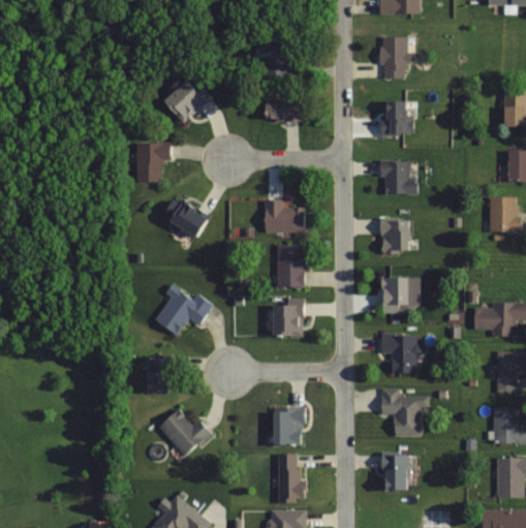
[(380,0),(380,12),(422,12),(421,0),(380,0)]
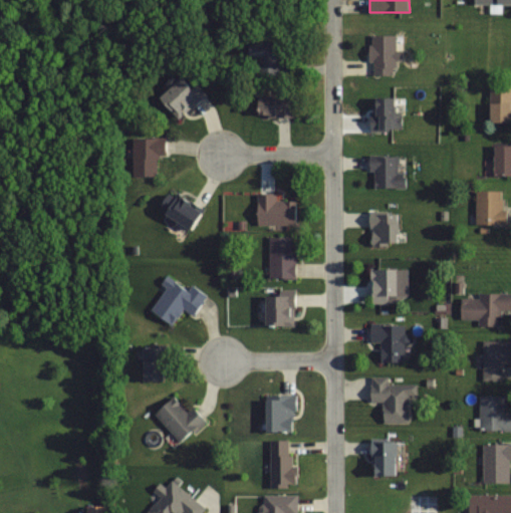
[(396,75),(396,61),(402,61),(402,35),(370,35),(369,74),(396,75)]
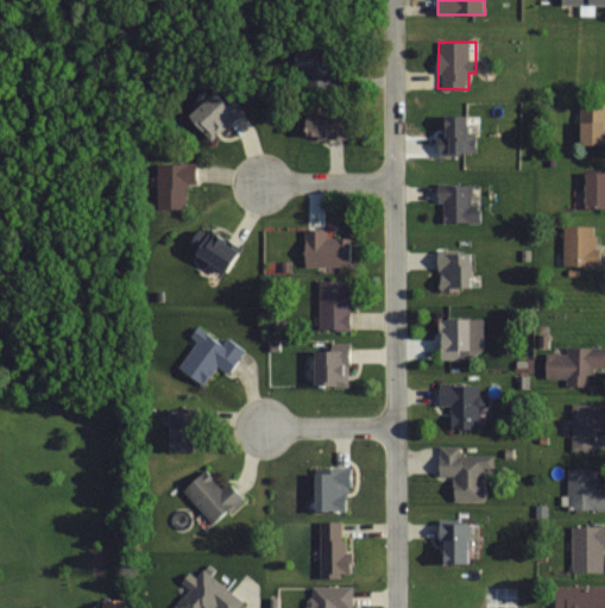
[(579,145),(604,145),(604,104),(579,104),(579,145)]
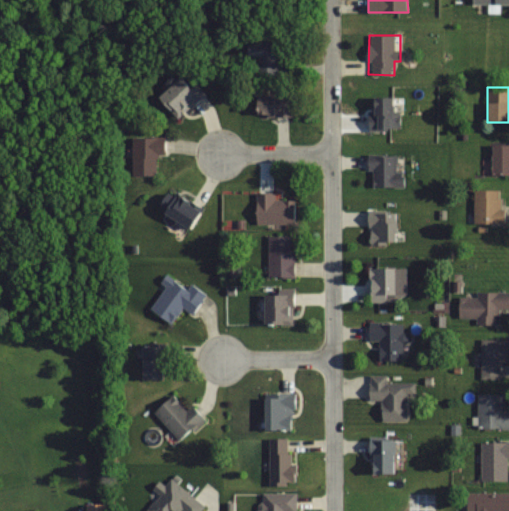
[(277,95),(254,95),(254,114),(277,114),(277,95)]
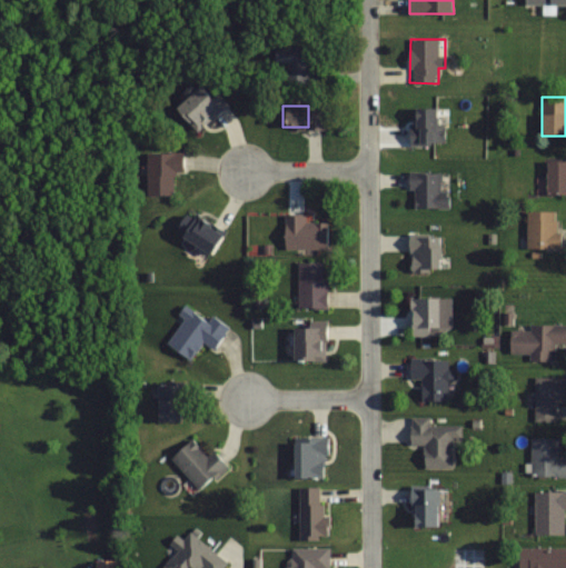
[(411,145),(438,145),(438,107),(411,107),(411,145)]
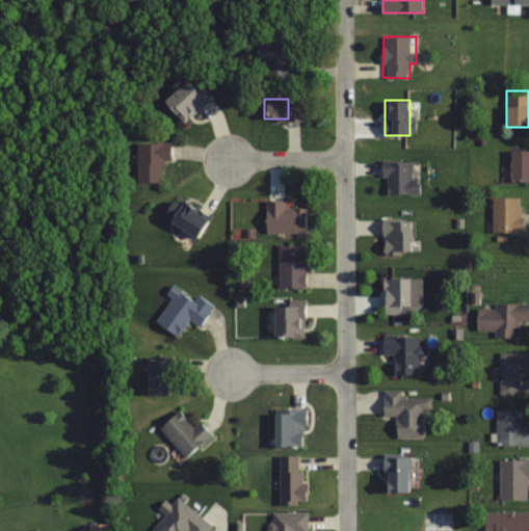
[(510,182),(528,181),(528,151),(510,151),(510,182)]
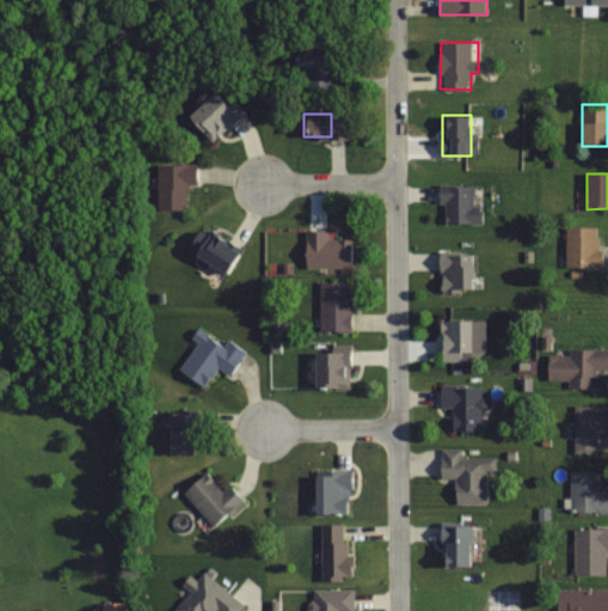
[(484,224),(484,205),(474,205),(474,185),(444,185),(444,224),(484,224)]
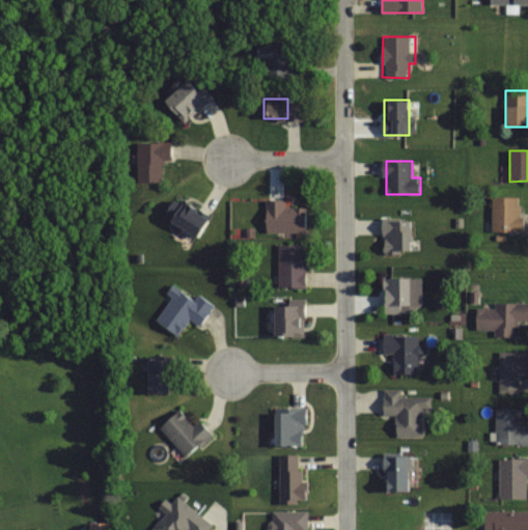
[(527,233),(527,197),(492,197),(492,233),(527,233)]
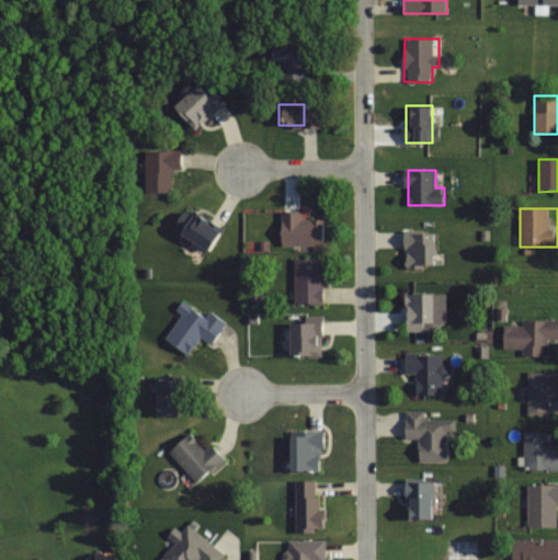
[(281,209),(281,246),(325,246),(325,218),(311,218),(311,209),(281,209)]
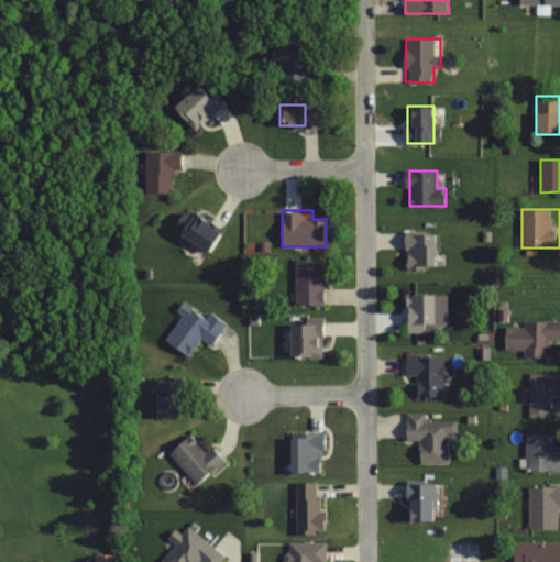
[(437,268),(437,232),(406,232),(406,268),(437,268)]
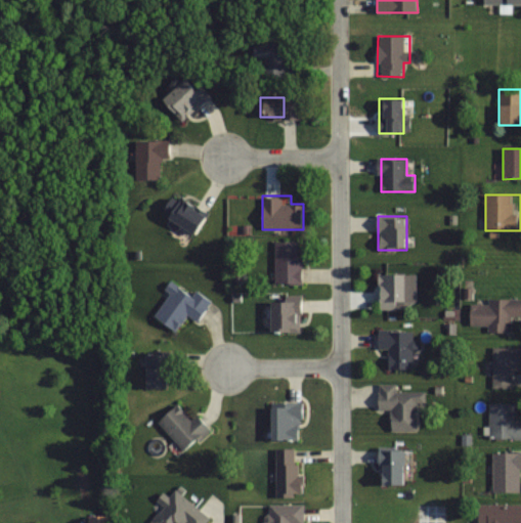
[(301,285),(301,242),(272,242),(272,285),(301,285)]
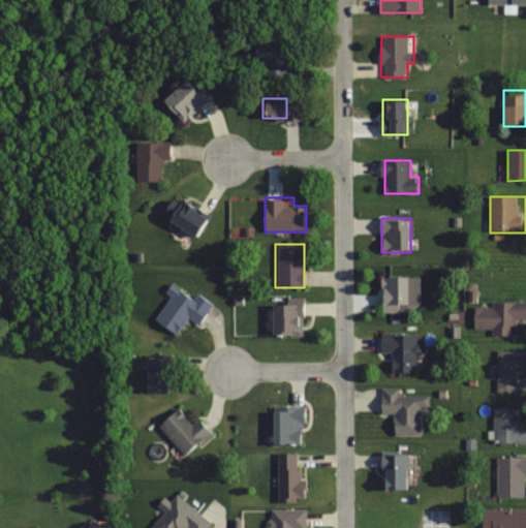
[(381,312),(411,312),(411,277),(381,277),(381,312)]
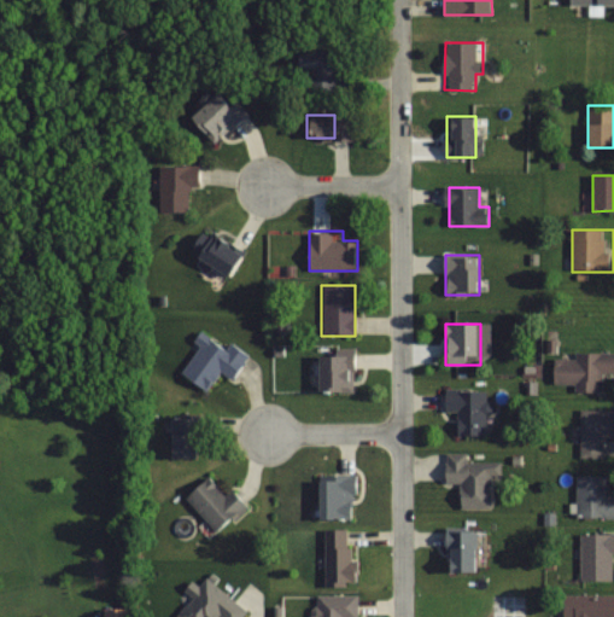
[(232,343),(228,350),(215,342),(189,382),(208,394),(220,373),(234,383),(252,355),(232,343)]
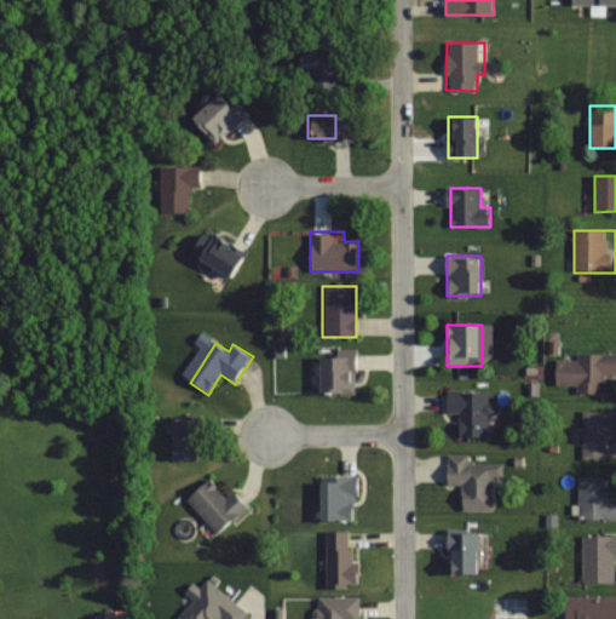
[(317,390),(361,390),(361,353),(317,353),(317,390)]
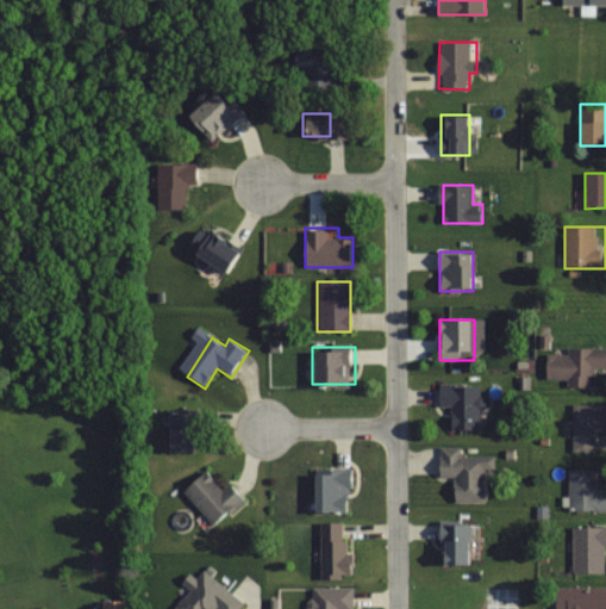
[(605,349),(547,349),(547,381),(568,381),(568,387),(593,389),(593,371),(605,371),(605,349)]
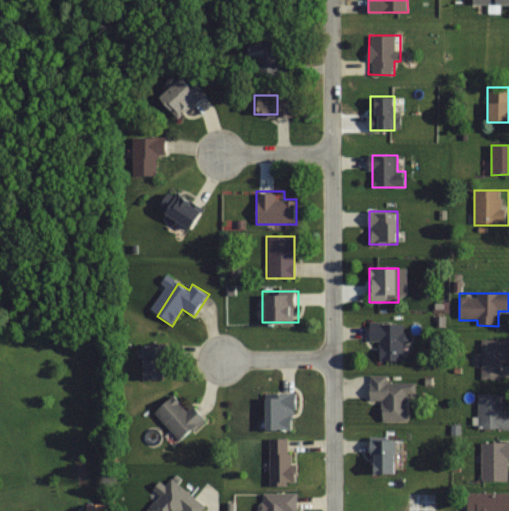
[(378,361),(407,362),(408,323),(369,323),(369,343),(379,343),(378,361)]
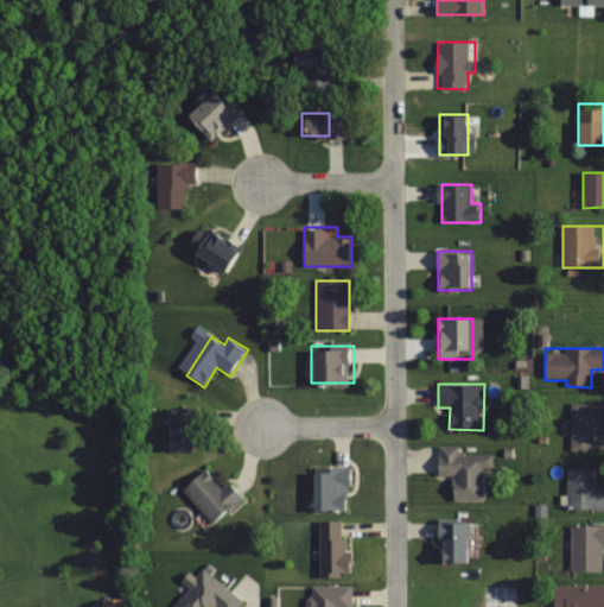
[(603,403),(572,403),(572,451),(596,451),(596,432),(603,432),(603,403)]
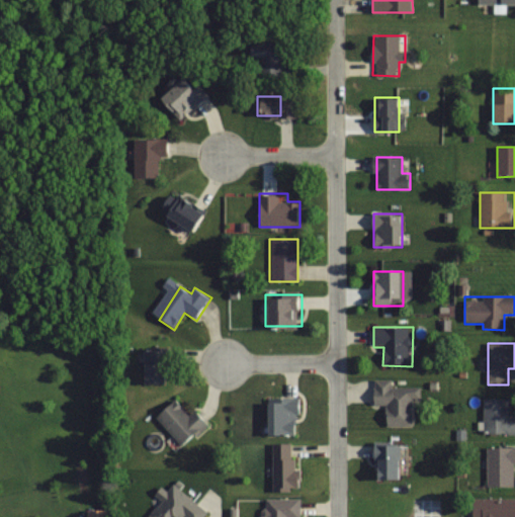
[(394,388),(394,380),(373,380),(373,407),(387,407),(387,427),(416,427),(416,406),(422,406),(422,388),(394,388)]
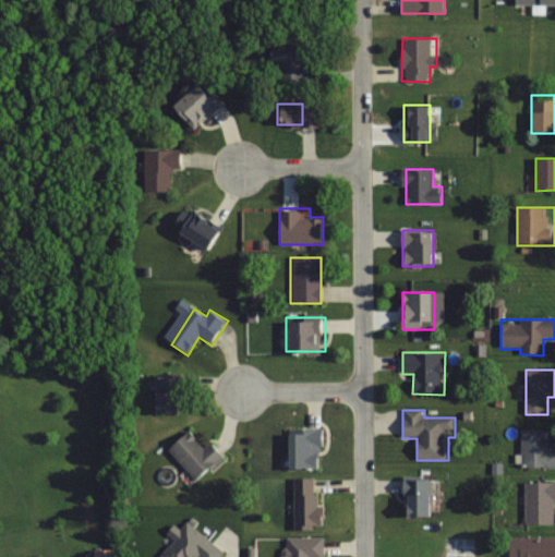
[(321,428),(293,428),(293,470),(321,470),(321,428)]
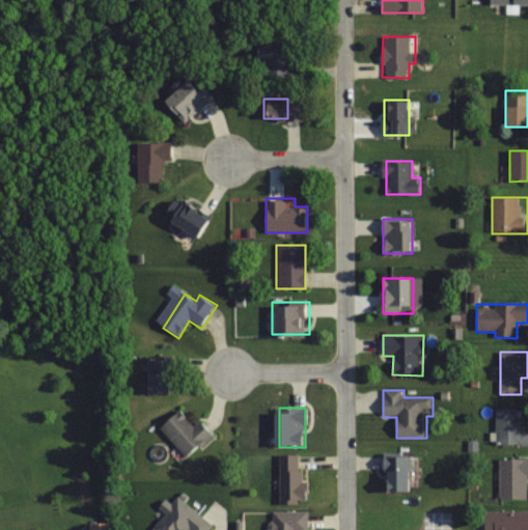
[(214,438),(201,421),(195,425),(183,409),(160,426),(185,459),(214,438)]
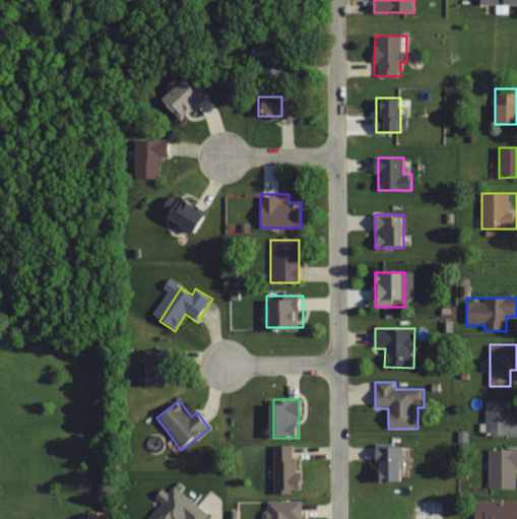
[(487,401),(487,437),(516,437),(516,417),(512,417),(512,401),(487,401)]
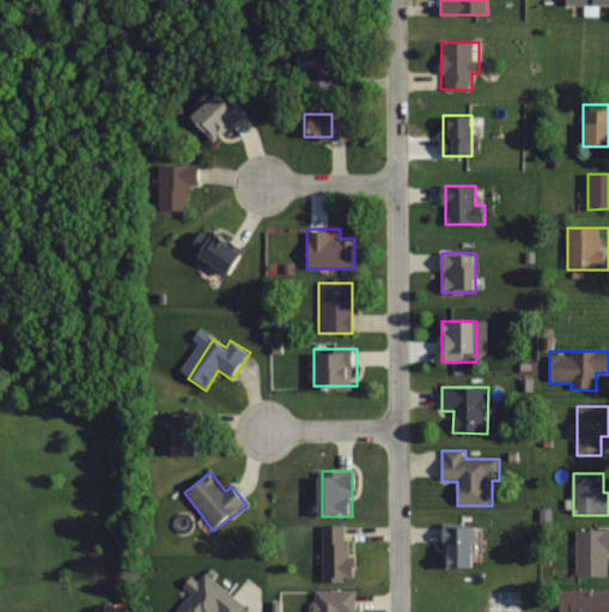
[(322,526),(322,582),(354,582),(354,526),(322,526)]
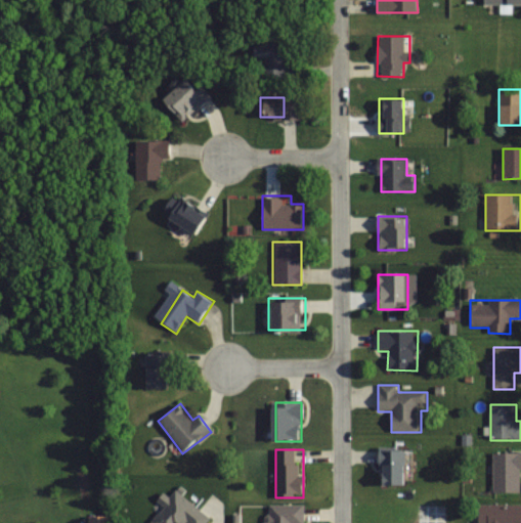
[(379,486),(406,486),(406,450),(379,450),(379,486)]
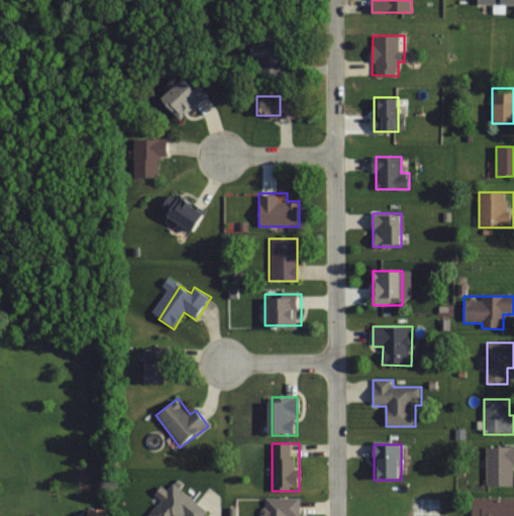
[(513,445),(486,446),(486,487),(513,486),(513,445)]
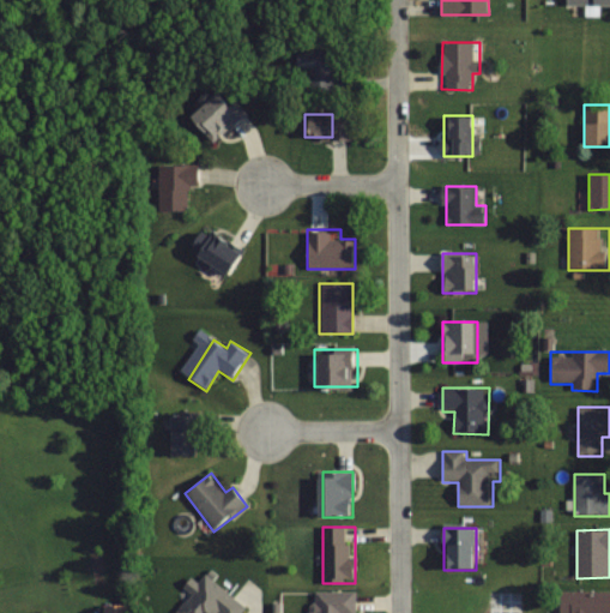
[(241,612),(247,606),(206,576),(179,612),(241,612)]
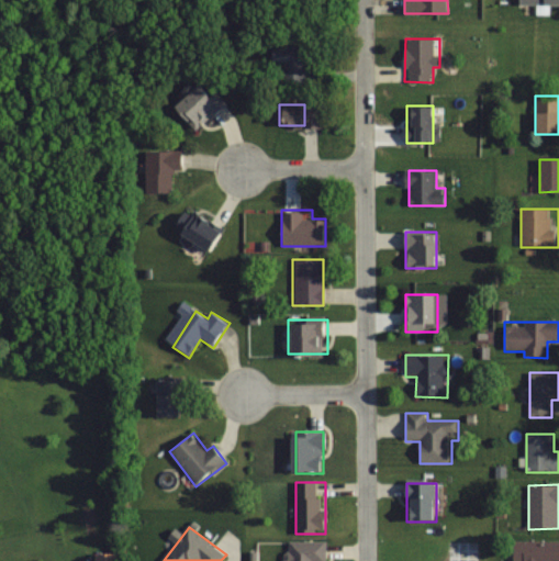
[(289,543),(289,560),(313,560),(313,553),(322,553),(322,542),(289,543)]
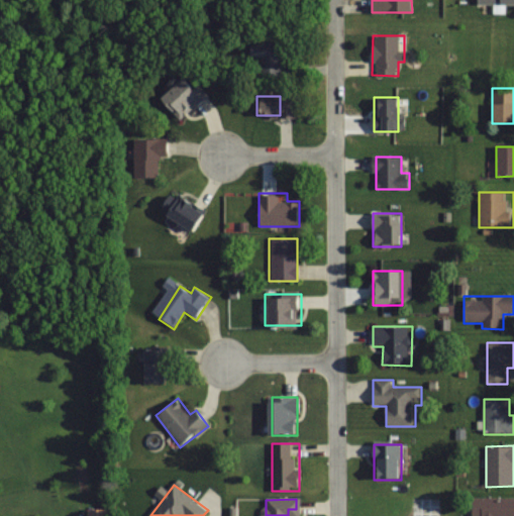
[(513,499),(471,499),(471,515),(513,515),(513,499)]
